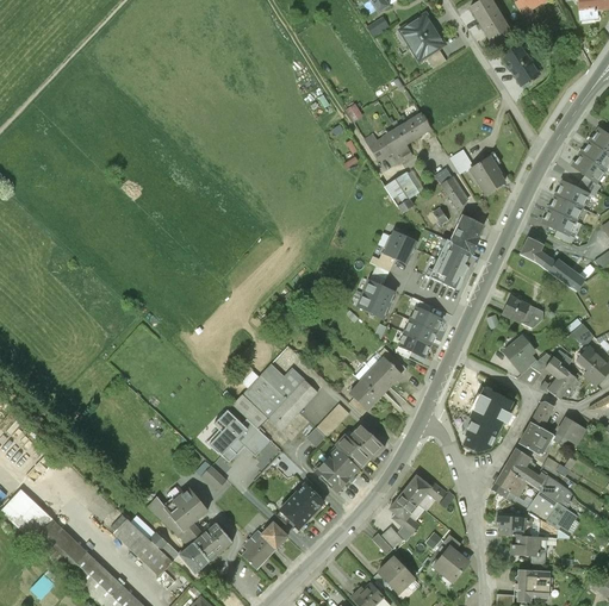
[(370,0),(378,12),(389,5),(386,0),(370,0)]
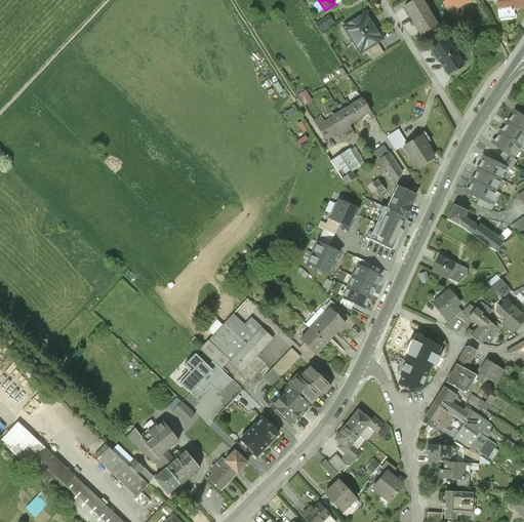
[(437,24),(421,0),(411,0),(403,5),(420,34),(437,24)]
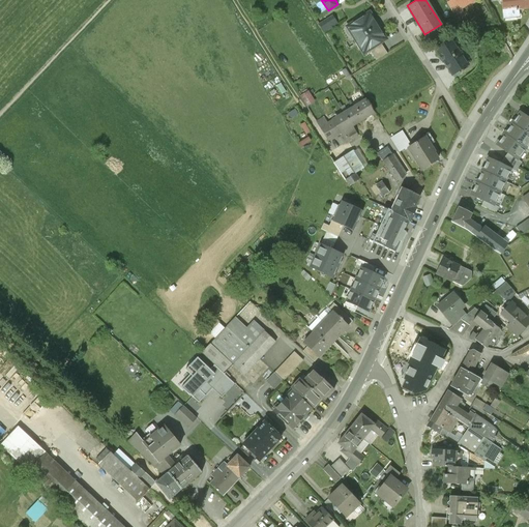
[(449,0),(454,10),(470,0),(449,0)]
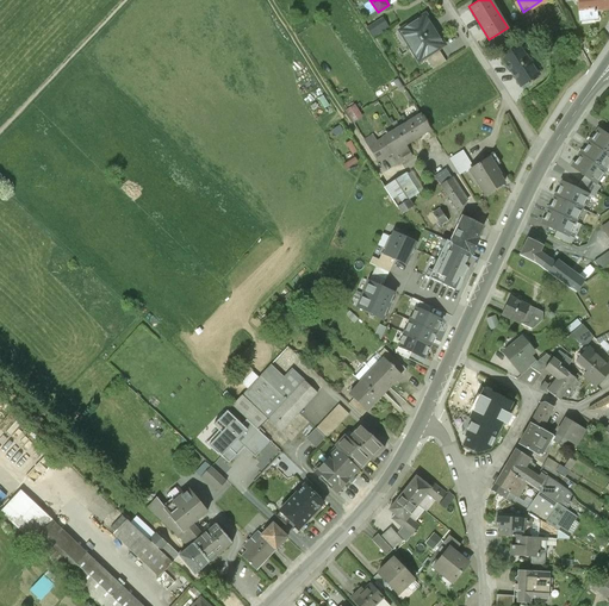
[(577,0),(580,19),(597,17),(596,8),(608,7),(608,0),(577,0)]
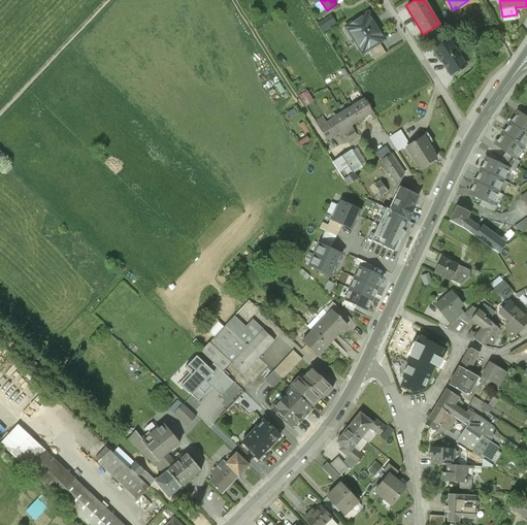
[(387,37),(369,9),(342,26),(357,48),(359,46),(362,53),(368,50),(380,42),(387,37)]
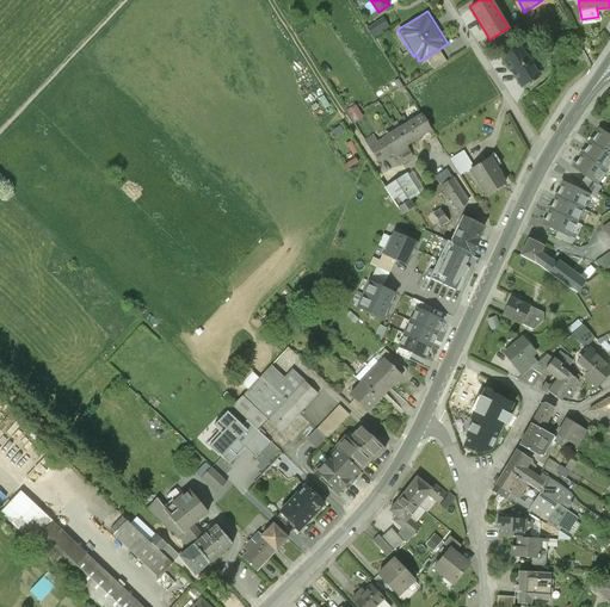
[(384,25),(380,18),(370,24),(376,33),(382,30),(381,28),(384,25)]
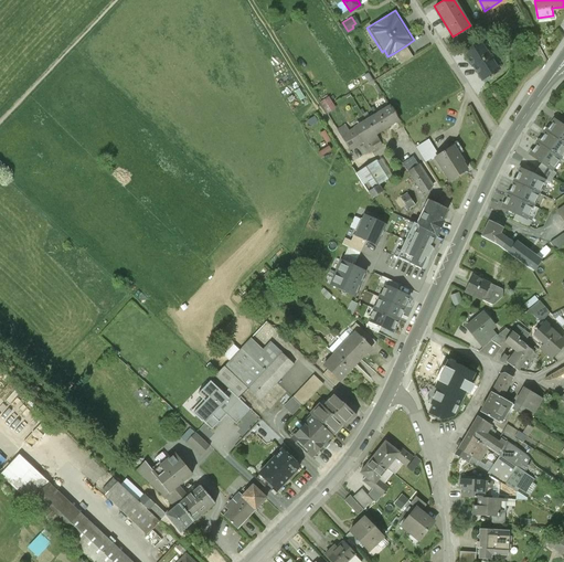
[(495,56),(486,41),(468,52),(477,67),(495,56)]
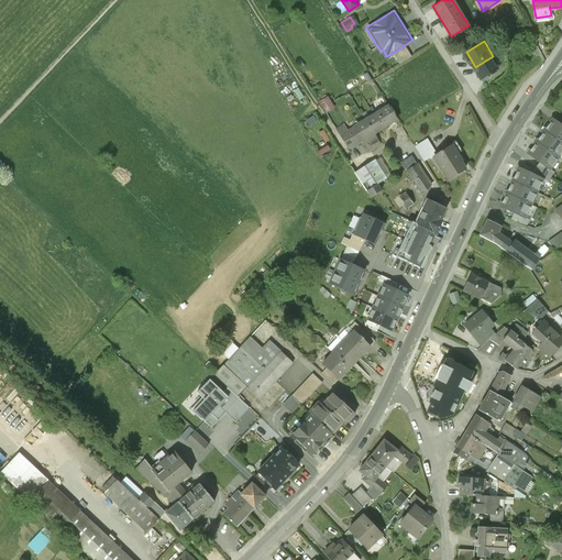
[(405,45),(393,53),(398,62),(398,63),(410,55),(405,45)]
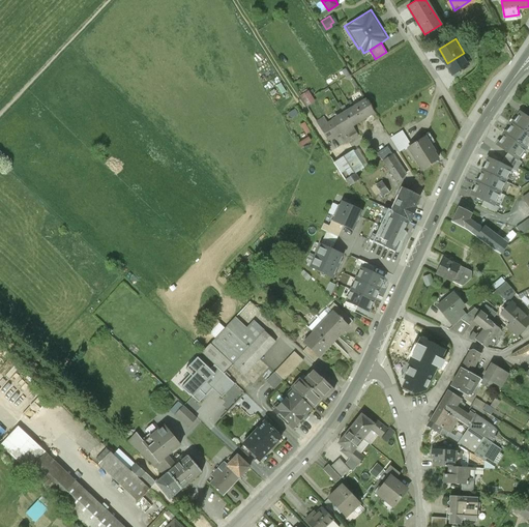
[(473,66),(464,53),(447,63),(457,77),(473,66)]
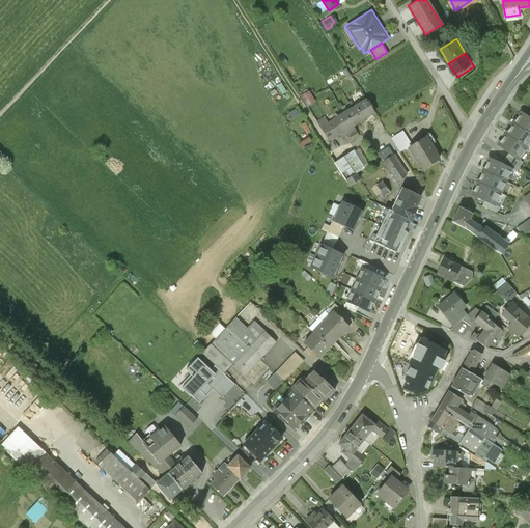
[(314,100),(307,89),(300,94),(306,105),(314,100)]
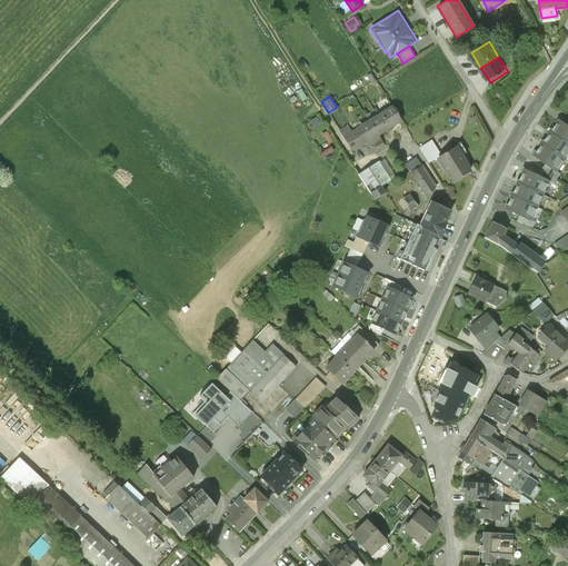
[(378,133),(400,120),(390,105),(374,115),(368,118),(378,133)]
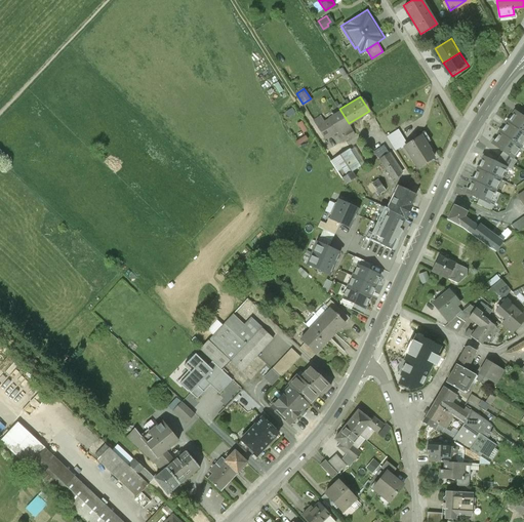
[(349,123),(339,109),(325,118),(332,129),(336,127),(344,139),(354,132),(349,123)]
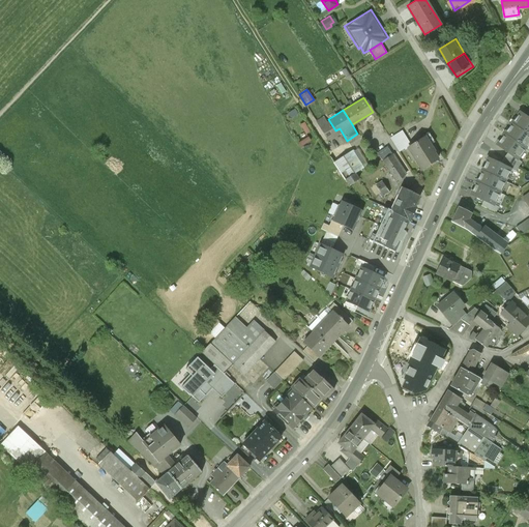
[(528,117),(520,111),(511,122),(528,133),(528,117)]
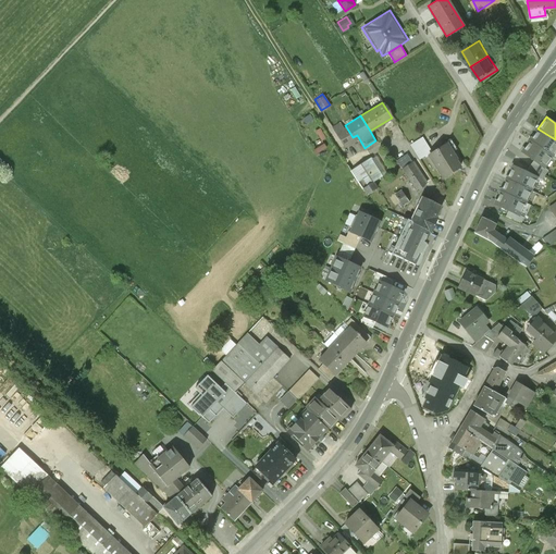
[(344,144),(353,137),(345,125),(343,126),(340,120),(332,125),(344,144)]
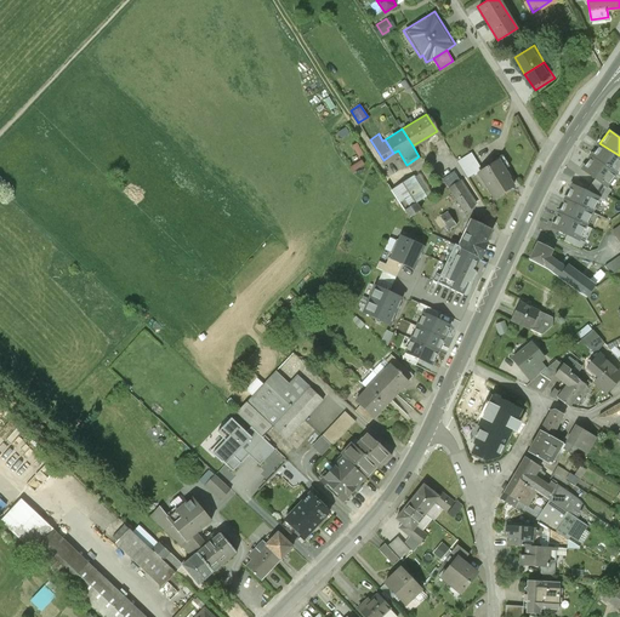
[(619,163),(619,155),(599,143),(591,156),(614,172),(619,163)]
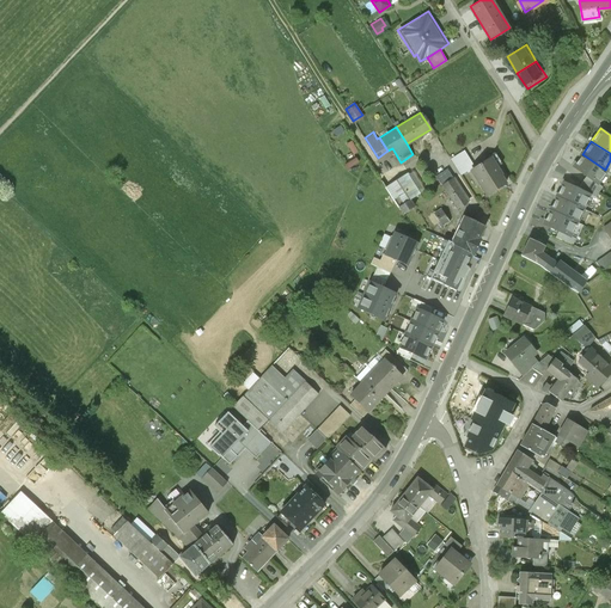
[(472,166),(463,151),(451,158),(460,173),(472,166)]
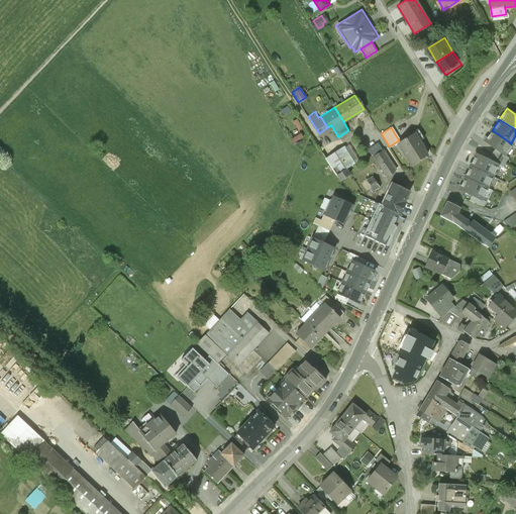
[(511,143),(492,130),(485,140),(496,147),(505,153),(511,143)]
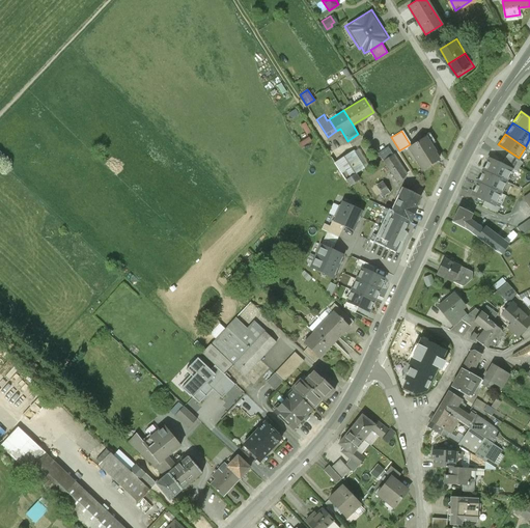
[(440,158),(426,135),(408,146),(422,169),(440,158)]
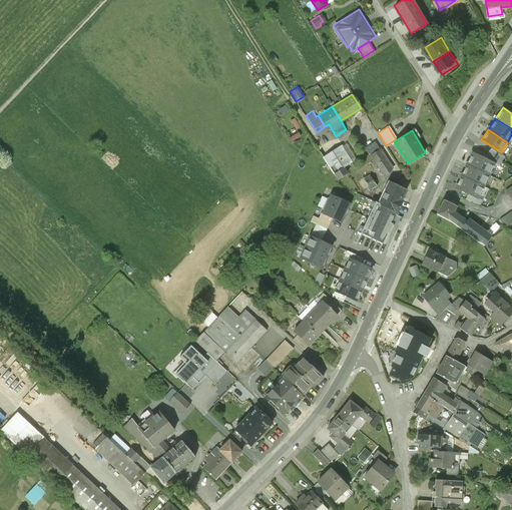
[(371,154),(379,149),(376,144),(368,149),(371,154)]
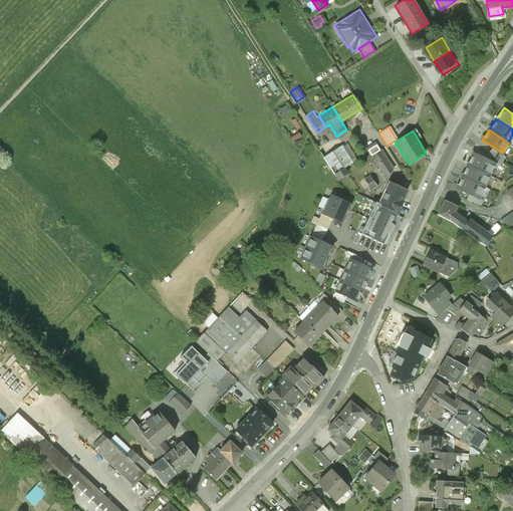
[(351,162),(340,146),(324,156),(338,177),(346,172),(343,167),(351,162)]
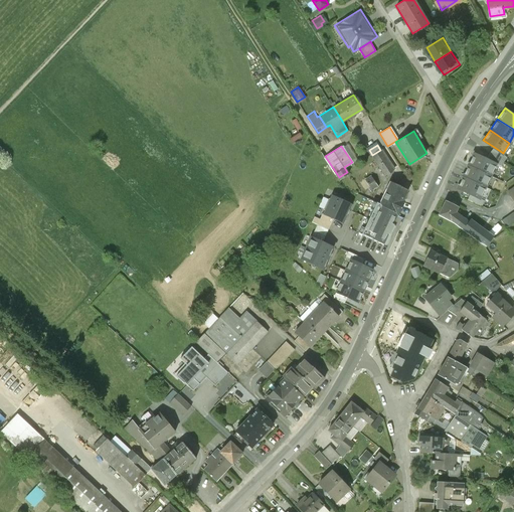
[(494,147),(491,152),(501,158),(504,153),(503,153),(494,147)]
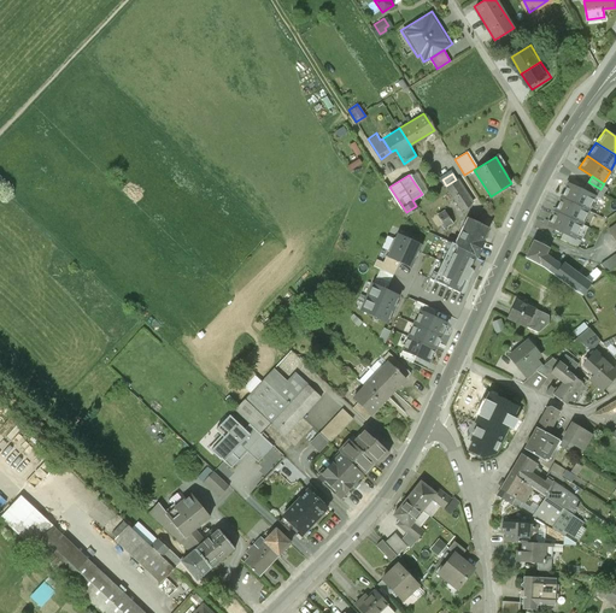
[(461,210),(473,202),(458,178),(456,180),(446,186),(445,186),(461,210)]
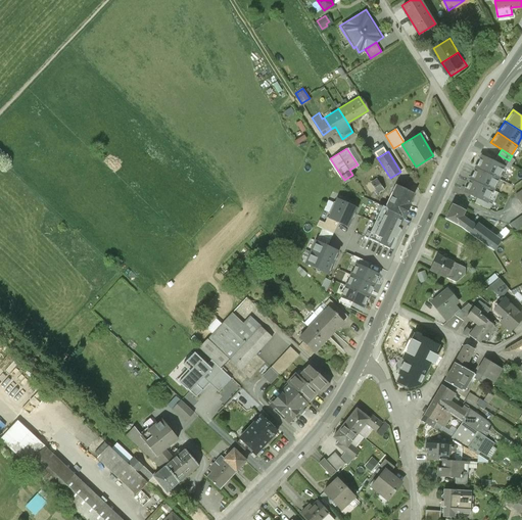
[(495,159),(482,153),(476,164),(499,176),(505,163),(495,159)]
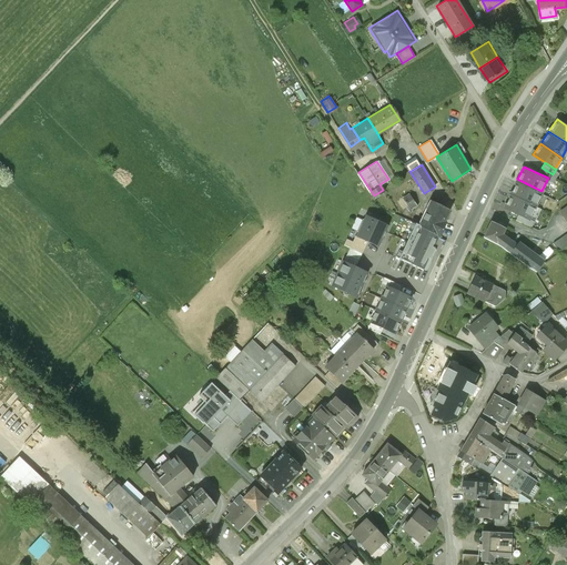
[(542,168),(538,173),(548,178),(549,179),(553,174),(542,168)]
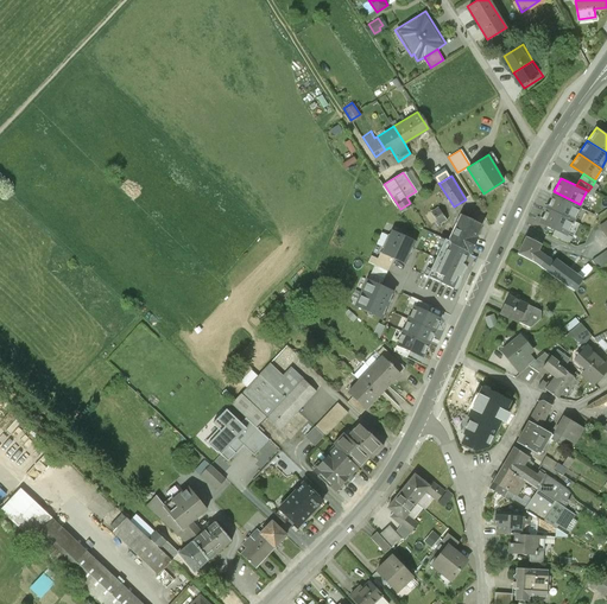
[(580,204),(554,191),(547,207),(573,218),(580,204)]
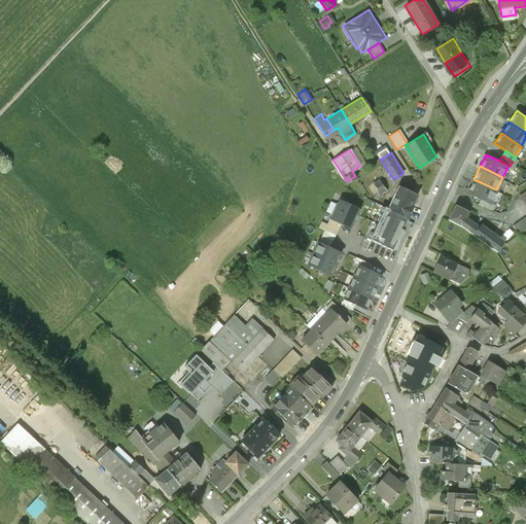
[(386,189),(379,177),(372,181),(380,194),(386,189)]
